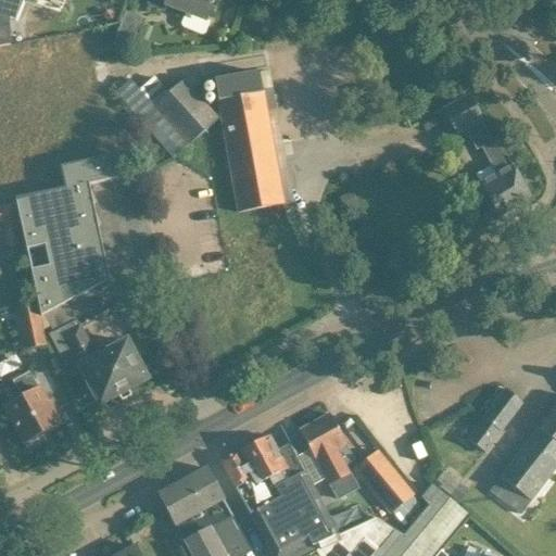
[(148,0),(147,4),(164,11),(167,5),(186,12),(179,27),(205,37),(211,22),(206,20),(213,0),(148,0)]
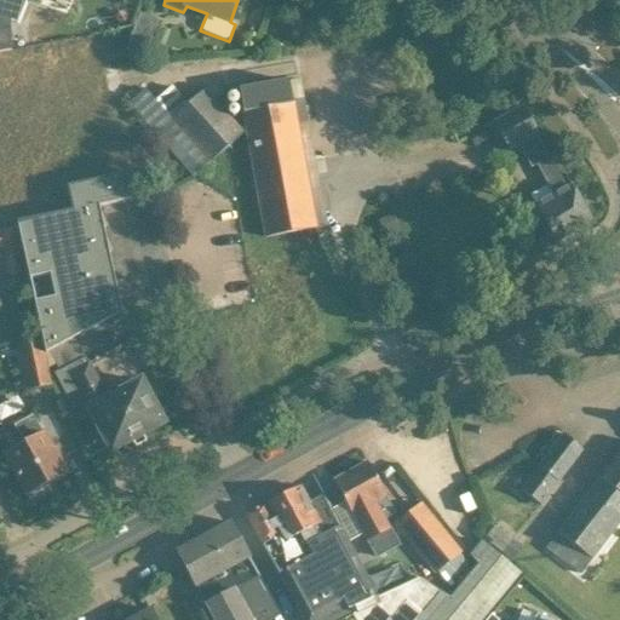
[(130,42),(148,50),(159,19),(141,12),(130,42)]
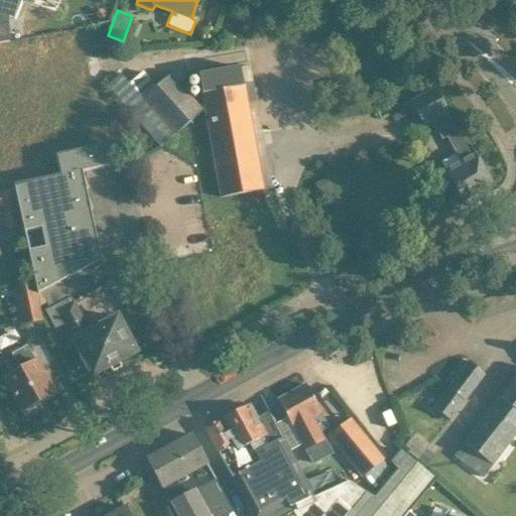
[(0,42),(9,41),(8,17),(0,14),(0,42)]
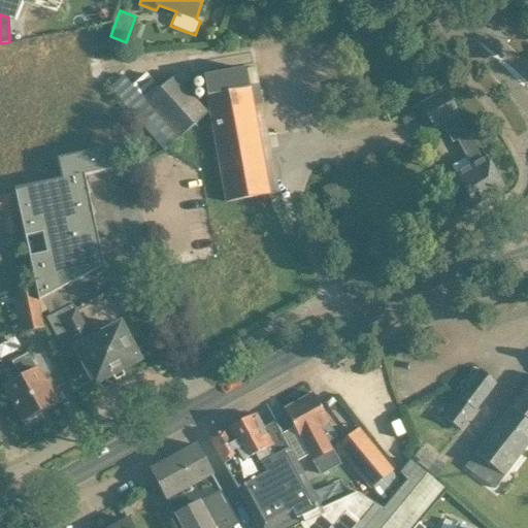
[(207,98),(223,183),(227,203),(270,195),(246,69),(204,77),(207,98)]
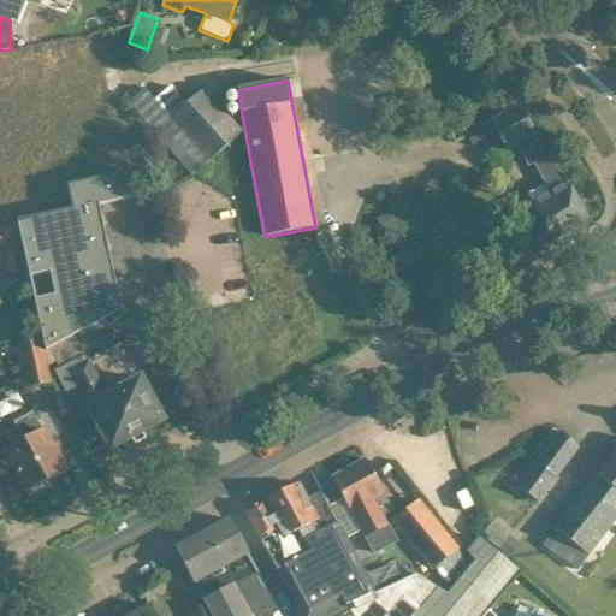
[(167,120),(154,132),(190,177),(242,134),(203,89),(167,120)]
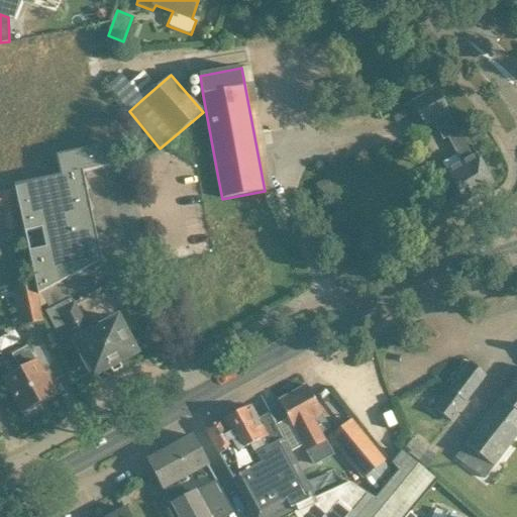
[(436,89),(413,102),(425,125),(433,121),(443,140),(447,137),(462,163),(444,174),(452,187),(455,186),(466,203),(495,186),(462,128),(457,130),(448,113),(449,112),(436,89)]
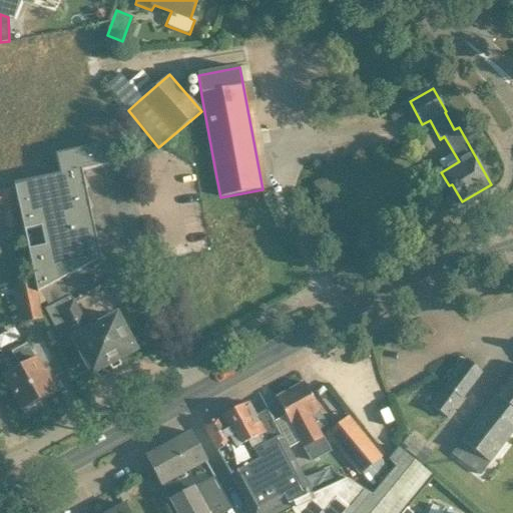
[(341,90),(322,93),(323,101),(343,97),(341,90)]
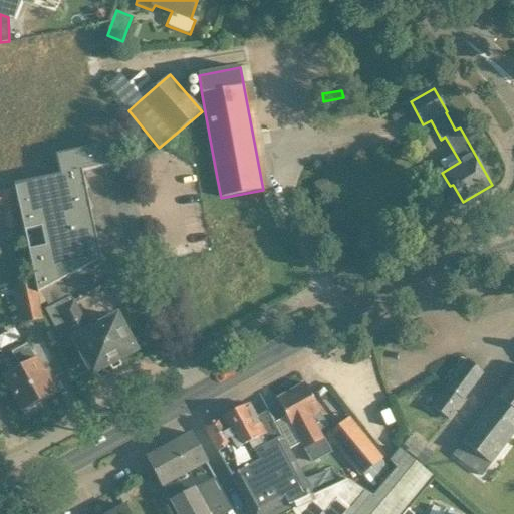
[(63,175),(15,187),(32,275),(34,280),(36,294),(38,294),(39,293),(61,281),(100,260),(96,240),(82,171),(108,165),(104,146),(58,156),(63,175)]
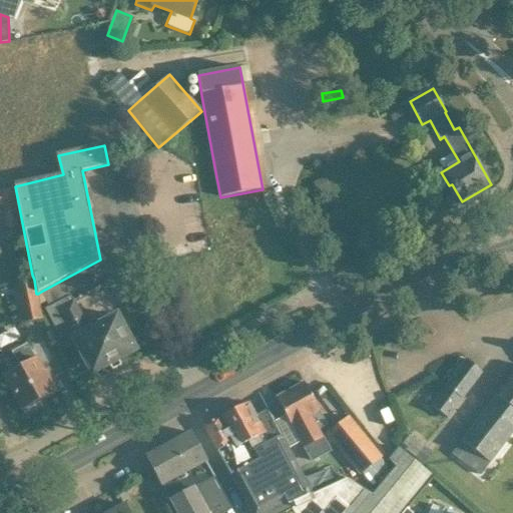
[(326,179),(314,184),(318,195),(330,191),(326,179)]
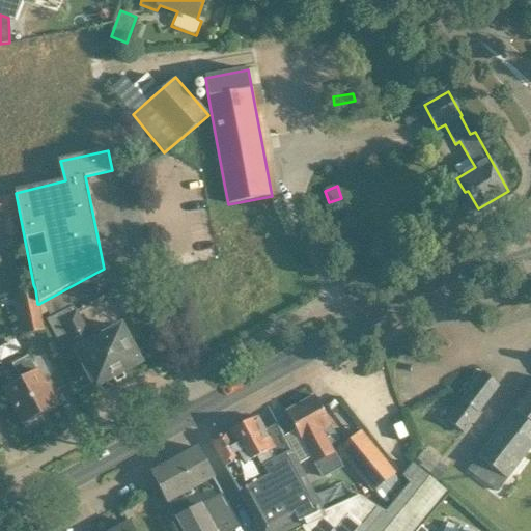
[(37,304),(35,289),(17,294),(26,335),(45,331),(39,304),(37,304)]
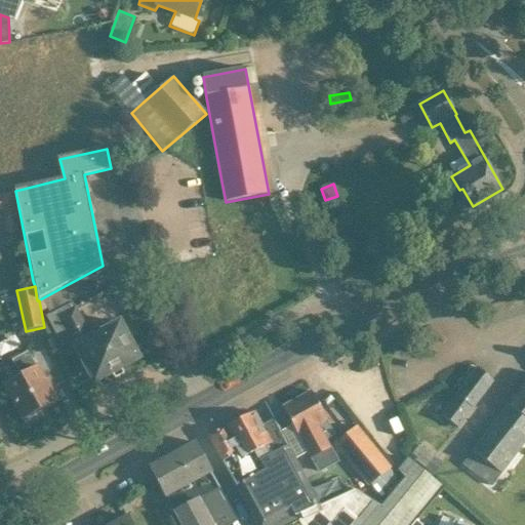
[(74,309),(63,287),(40,299),(49,316),(45,318),(68,358),(78,352),(95,384),(112,374),(116,380),(125,375),(122,369),(138,360),(119,324),(90,339),(74,309)]
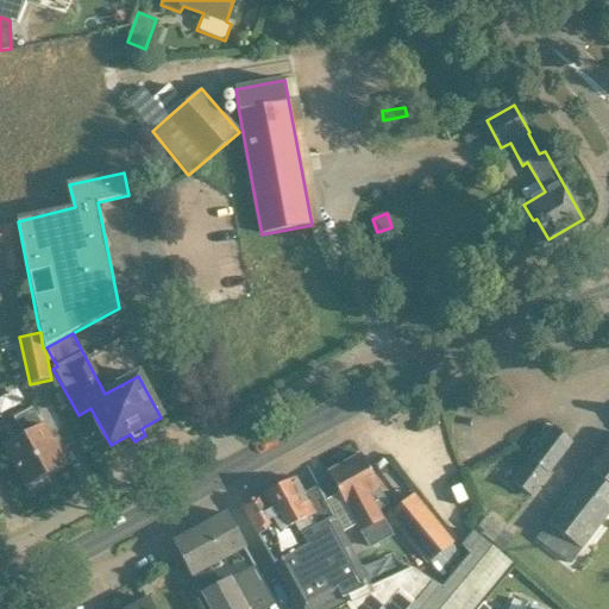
[(161,343),(143,349),(151,374),(169,369),(161,343)]
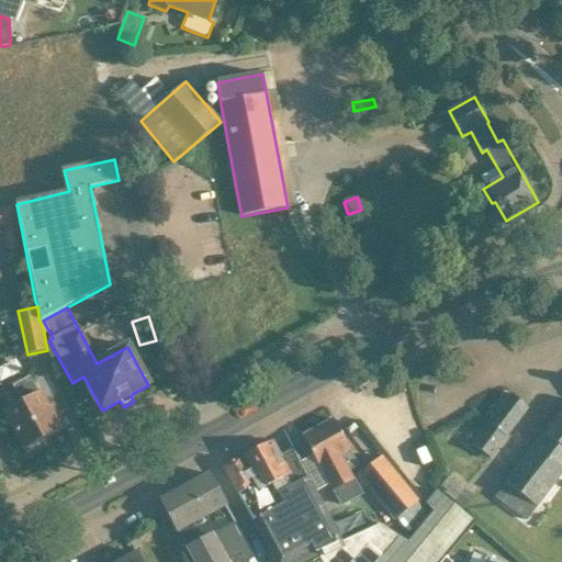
[(22,402),(4,412),(25,451),(27,454),(45,445),(43,441),(65,430),(52,405),(46,408),(30,377),(13,385),(22,402)]
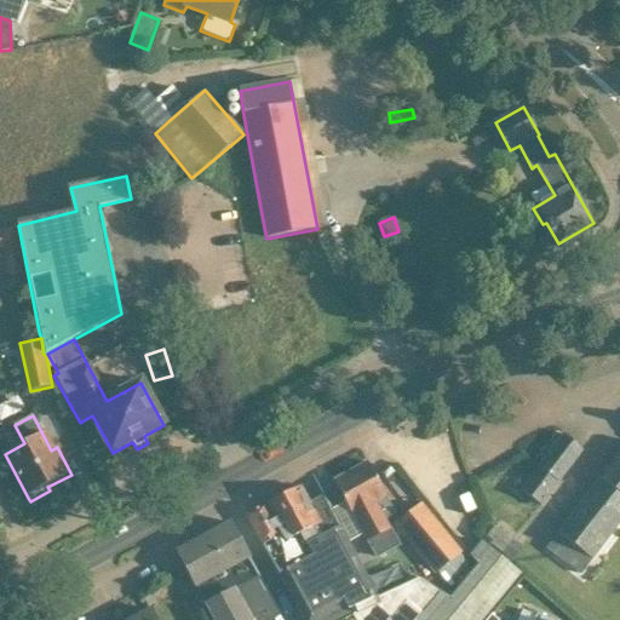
[(521,489),(540,504),(581,451),(562,434),(521,489)]
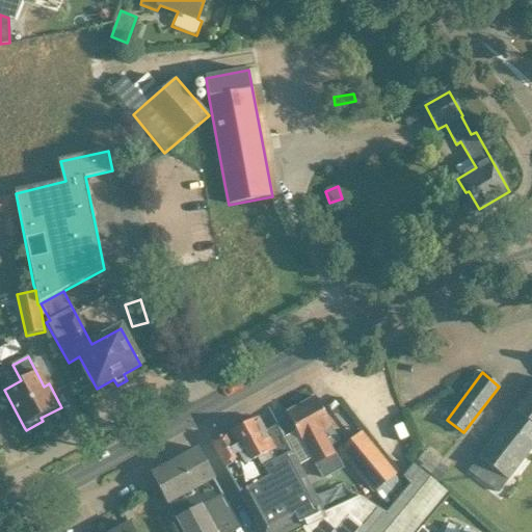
[(531,386),(513,409),(514,410),(468,470),(498,491),(531,446),(531,386)]
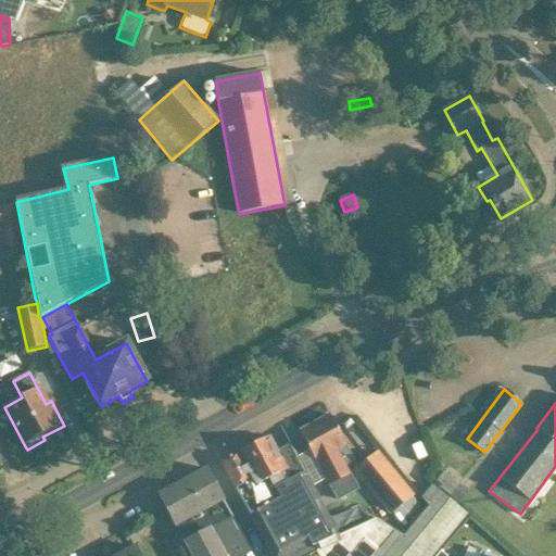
[(330,416),(301,431),(317,463),(318,463),(339,500),(357,490),(350,476),(349,476),(344,467),(355,462),(345,446),(346,446),(330,416)]
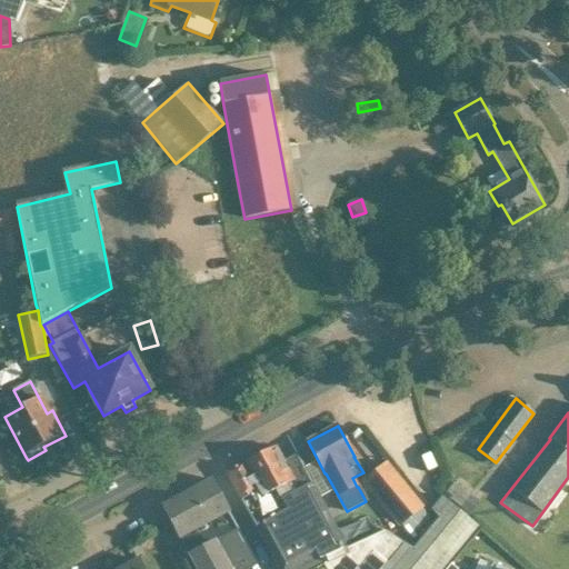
[(442,568),(477,527),(441,498),(431,510),(438,519),(423,537),(413,550),(386,531),(376,532),(343,548),(308,473),(297,453),(282,461),(275,448),(227,475),(238,493),(277,568),(442,568)]
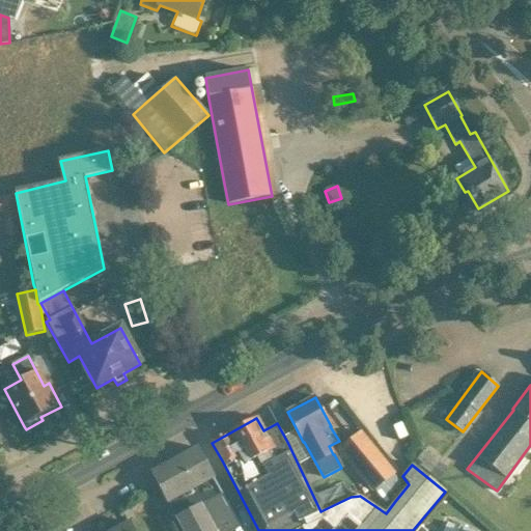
[(337,450),(372,494),(396,474),(361,431),(337,450)]
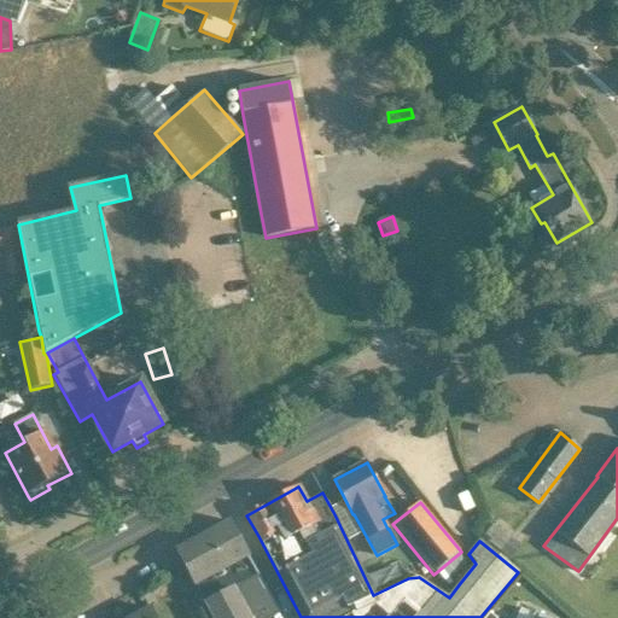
[(231,523),(204,537),(178,552),(211,613),(214,617),(269,617),(279,613),(231,523)]
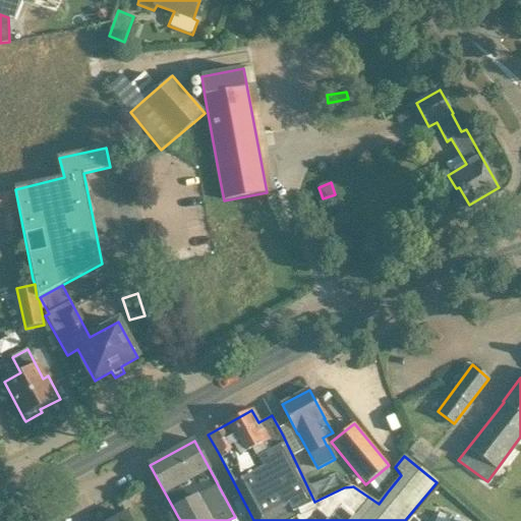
[(407,454),(421,465),(430,453),(416,443),(407,454)]
